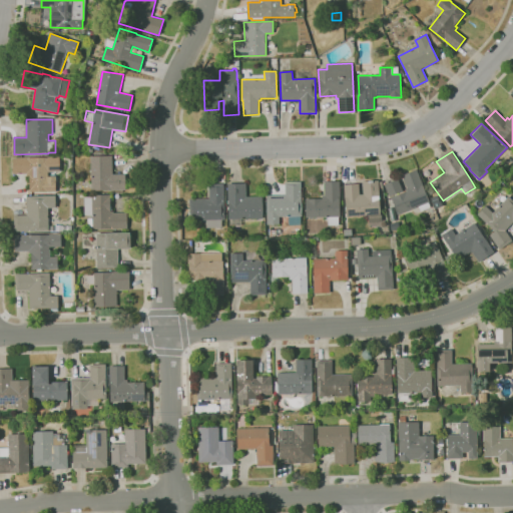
[(92,191),(91,156),(112,155),(113,174),(125,174),(126,190),(92,191)]
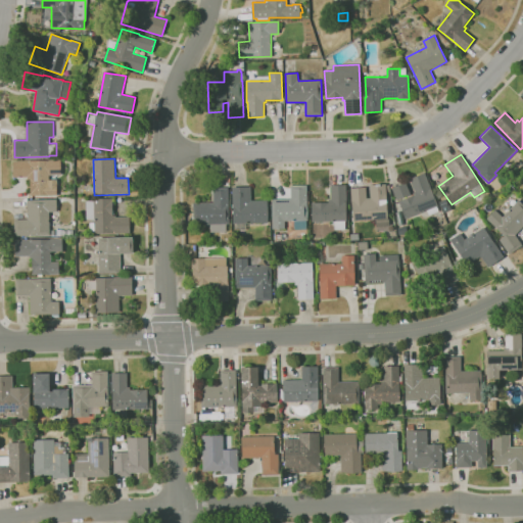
[(31,196),(30,179),(28,179),(28,177),(14,177),(13,161),(30,160),(30,161),(60,160),(61,175),(49,176),(49,180),(56,180),(57,195),(31,196)]
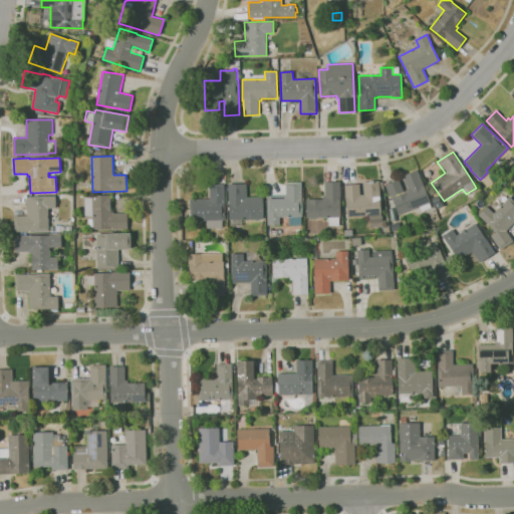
[(399,215),(392,197),(391,197),(386,185),(400,179),(405,191),(403,192),(404,193),(408,192),(407,189),(408,188),(403,176),(418,170),(425,187),(431,202),(430,203),(432,208),(422,212),(420,207),(399,215)]
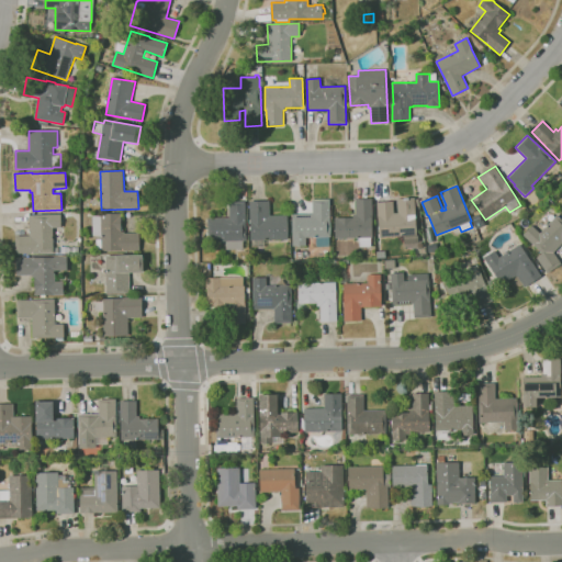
[(405,243),(405,236),(380,237),(378,203),(393,202),(394,213),(398,213),(397,199),(415,198),(416,212),(415,212),(417,235),(415,235),(416,242),(405,243)]
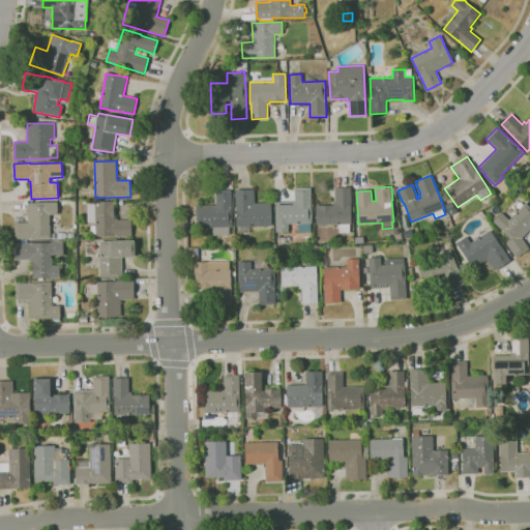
[(298,232),(298,224),(289,224),(289,232),(276,232),(275,202),(295,201),(295,188),(312,187),(313,223),(311,223),(311,232),(298,232)]
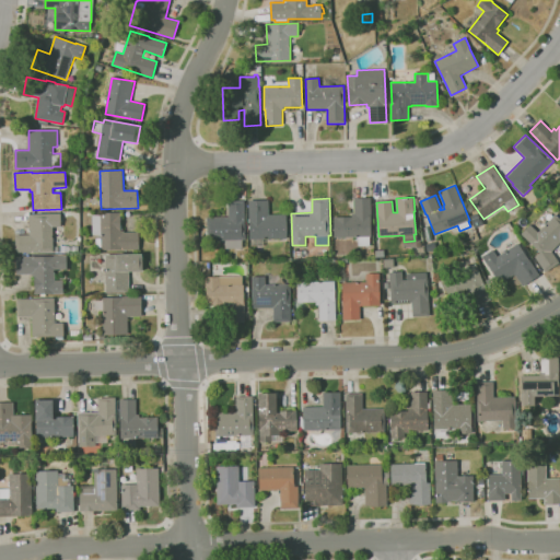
[(370,246),(358,246),(358,237),(334,237),(334,217),(352,217),(352,213),(354,213),(354,198),(371,198),(371,237),(370,237),(370,246)]
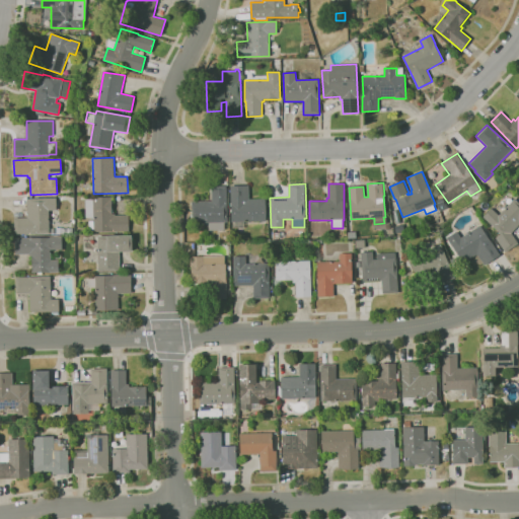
[(224,230),(210,230),(210,223),(193,223),(193,219),(192,219),(192,213),(193,213),(193,201),(212,201),(212,187),(227,186),(227,222),(224,222),(224,230)]
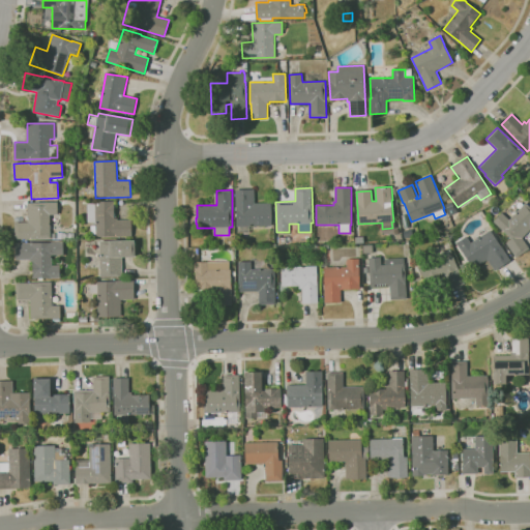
[(236,227),(236,189),(255,189),(255,203),(271,203),(271,227),(236,227)]
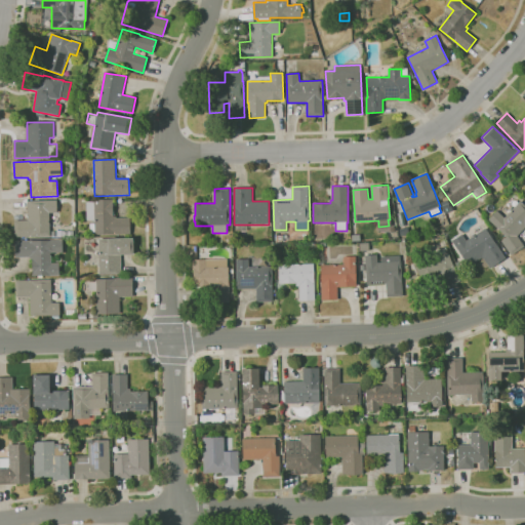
[(94,235),(94,232),(90,232),(90,224),(94,224),(94,219),(86,219),(86,201),(94,201),(94,200),(113,199),(113,202),(115,202),(115,206),(113,206),(113,211),(115,211),(115,215),(113,215),(113,216),(116,216),(116,217),(130,217),(130,234),(94,235)]
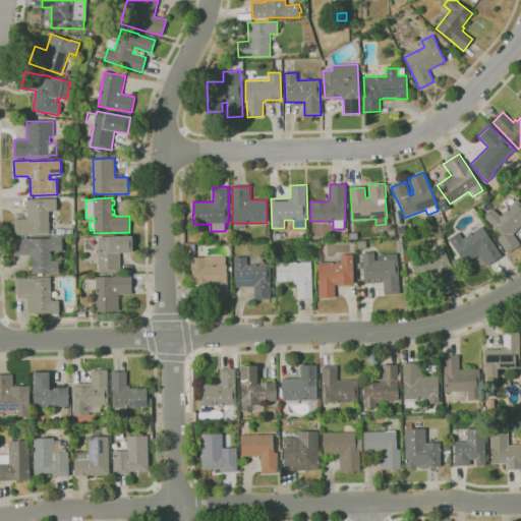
[(14,235),(14,219),(27,218),(27,199),(56,198),(56,211),(49,212),(49,235),(14,235)]
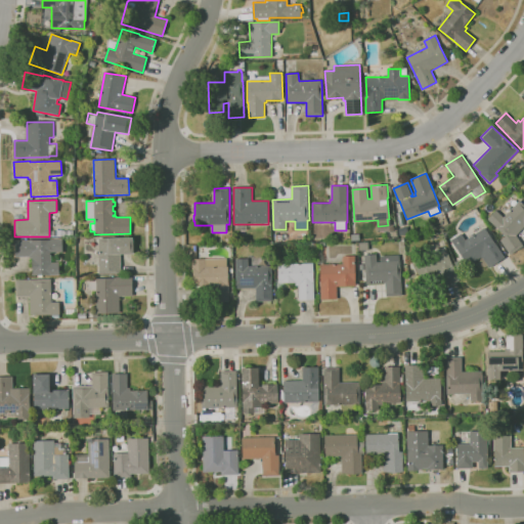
[(523,227),(517,235),(523,246),(511,255),(500,241),(506,236),(487,219),(496,210),(504,217),(520,200),(523,204),(523,227)]
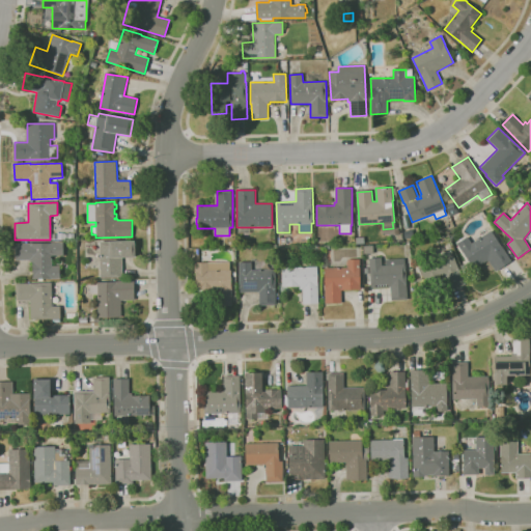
[(496,272),(487,260),(474,270),(457,244),(468,236),(472,244),(491,230),(500,243),(499,243),(511,261),(496,272)]
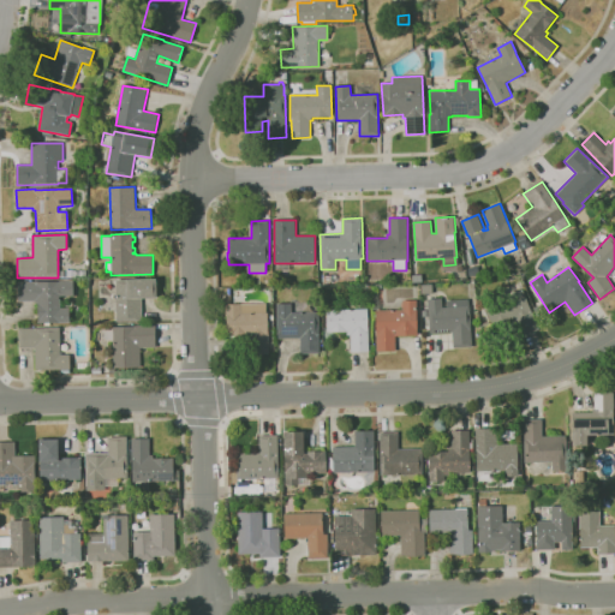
[(117,321),(115,280),(156,279),(157,298),(142,298),(142,321),(117,321)]
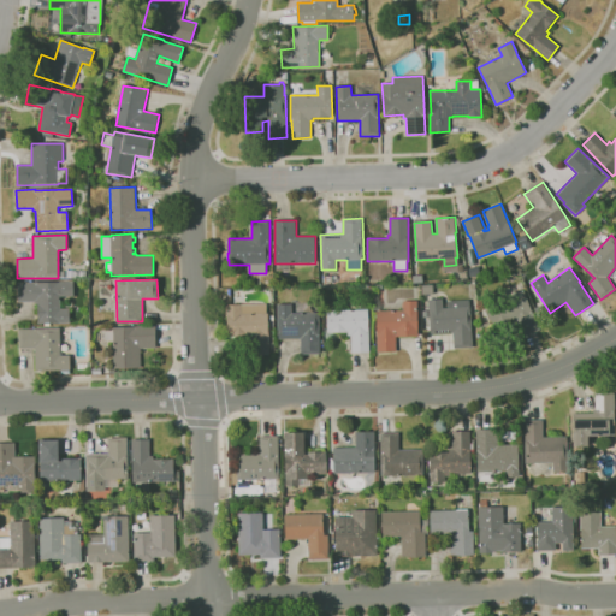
[(39,324),(37,303),(35,303),(35,301),(18,302),(18,283),(37,282),(37,283),(72,282),(73,296),(60,297),(60,309),(70,309),(70,324),(39,324)]
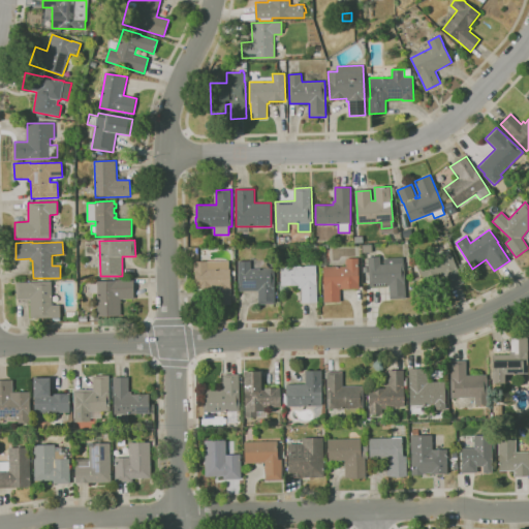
[(362,253),(362,245),(371,244),(372,252),(362,253)]
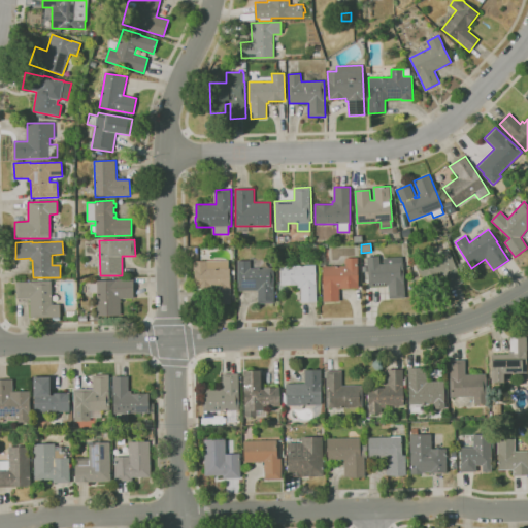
[(449,289),(443,275),(425,283),(417,263),(449,249),(455,265),(456,265),(463,283),(449,289)]
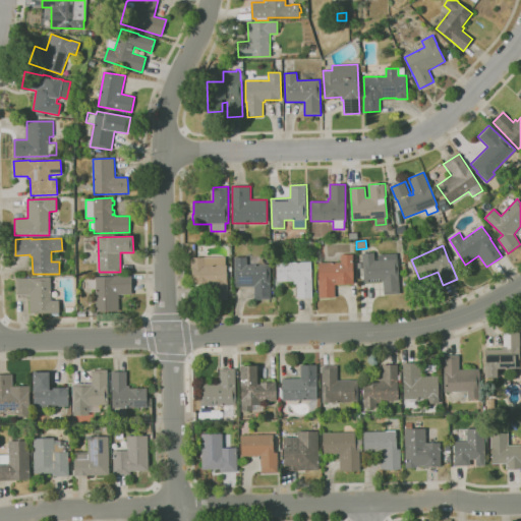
[(320,298),(319,270),(315,270),(315,265),(319,265),(319,263),(341,262),(341,254),(353,253),(354,284),(335,285),(335,297),(320,298)]
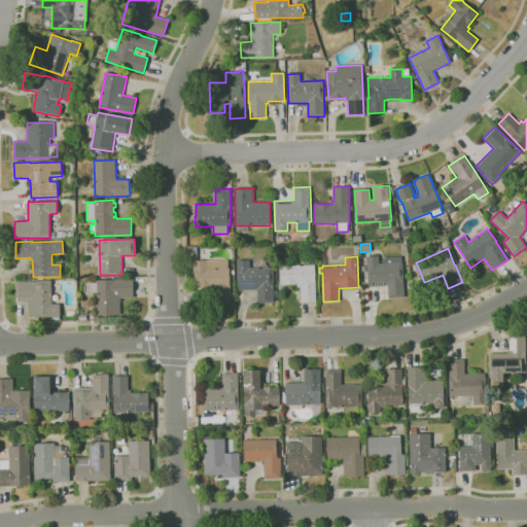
[(388,299),(388,294),(387,285),(369,286),(366,256),(379,256),(379,264),(383,264),(383,258),(400,257),(400,262),(402,261),(405,297),(388,299)]
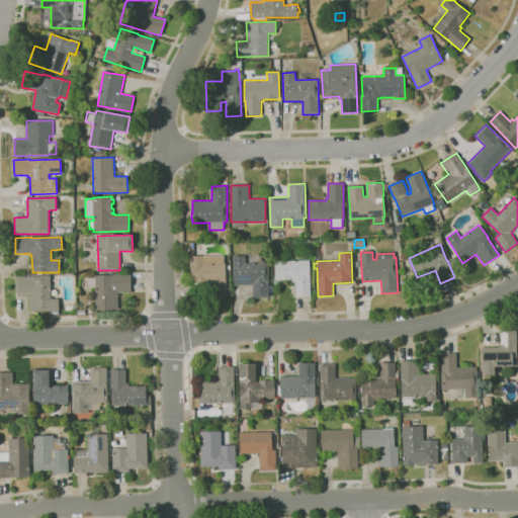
[(227,299),(209,299),(208,284),(193,284),(193,283),(190,283),(190,256),(225,255),(225,263),(226,263),(226,283),(227,283),(227,299)]
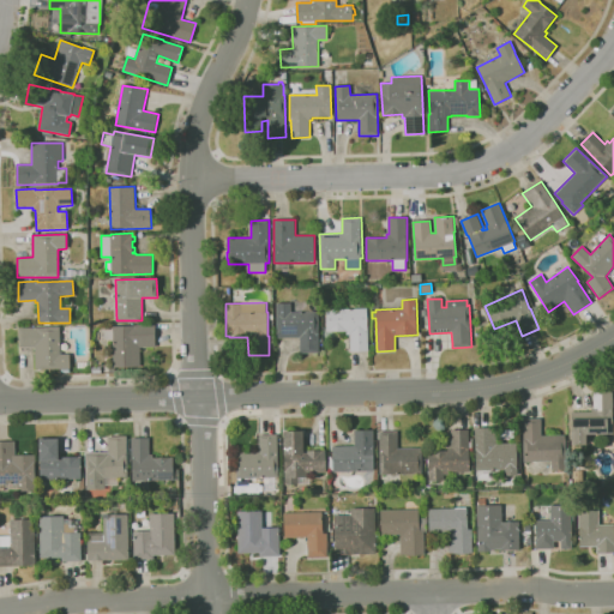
[(300,353),(300,337),(277,338),(276,302),(292,302),(292,312),(318,311),(319,353),(300,353)]
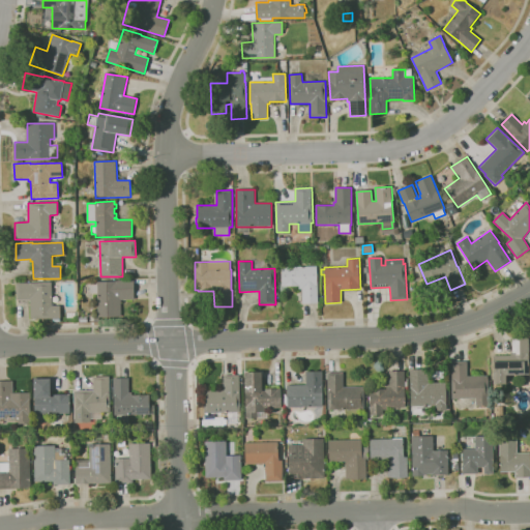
[(302,303),(302,288),(299,289),(299,286),(282,287),(282,267),(317,266),(318,303),(302,303)]
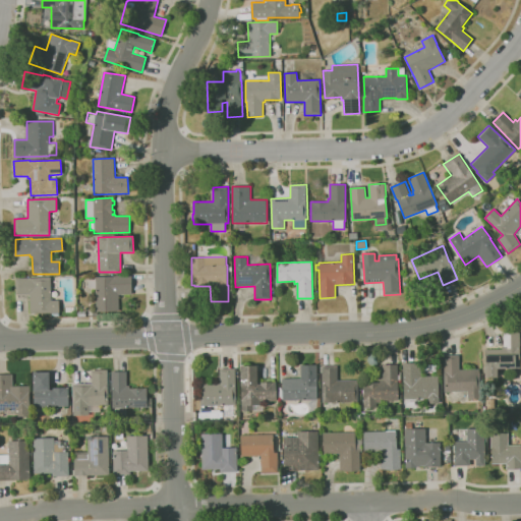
[(119,311),(96,311),(96,289),(89,289),(89,278),(96,278),(96,277),(116,276),(131,276),(132,294),(119,294),(119,311)]
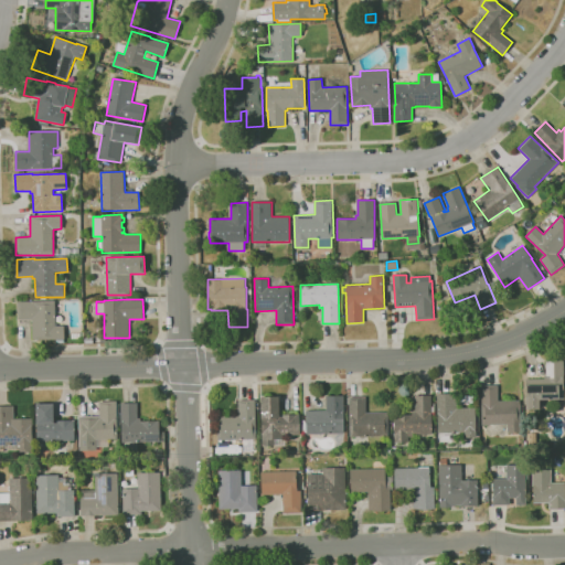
[(56,343),(55,339),(33,340),(32,319),(18,319),(18,302),(55,300),(56,326),(64,326),(65,343),(56,343)]
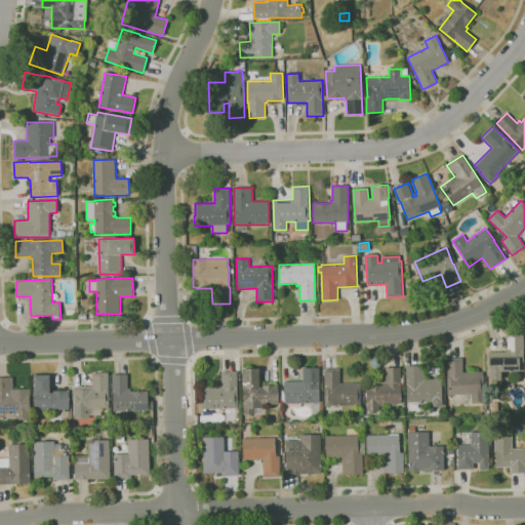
[(489,380),(489,353),(506,352),(506,349),(508,349),(508,335),(523,335),(524,371),(501,371),(501,380),(489,380)]
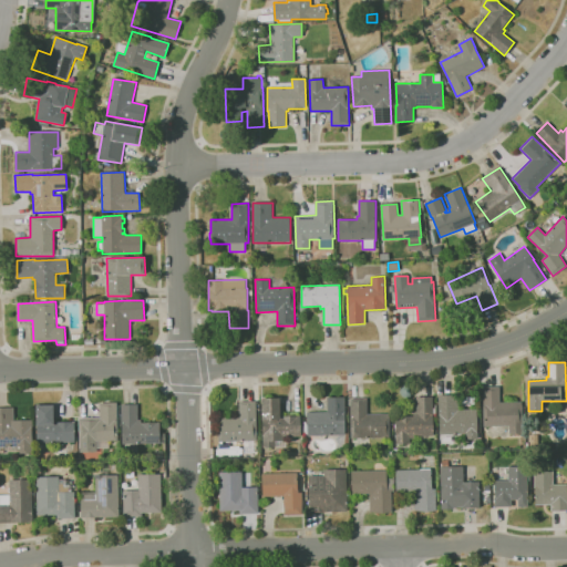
[(523,435),(509,435),(509,426),(484,426),(483,387),(500,387),(501,402),(522,402),(523,435)]
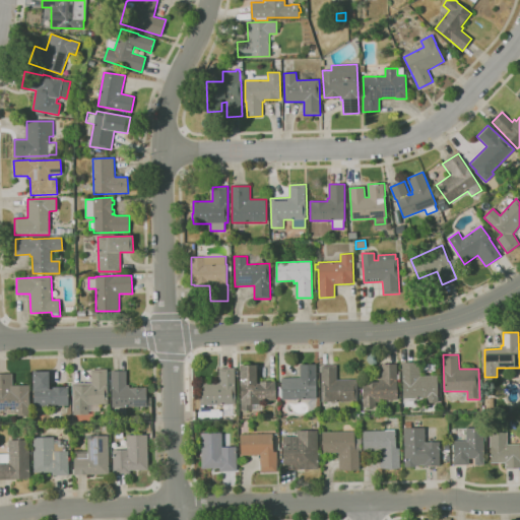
[(426,403),(426,397),(403,398),(402,363),(420,362),(421,376),(437,375),(439,402),(426,403)]
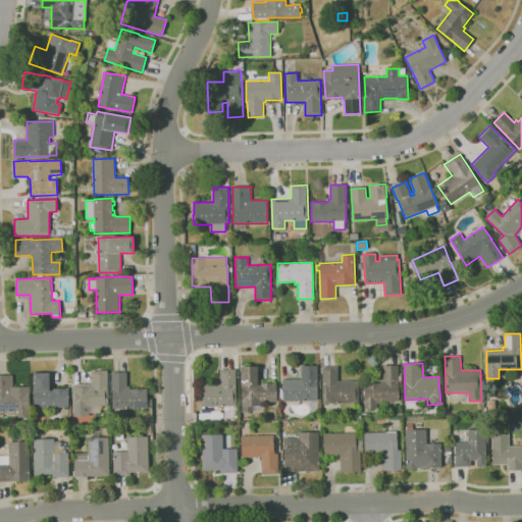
[(364,409),(364,383),(381,382),(381,380),(383,380),(383,366),(398,365),(399,402),(382,402),(382,403),(378,403),(378,409),(364,409)]
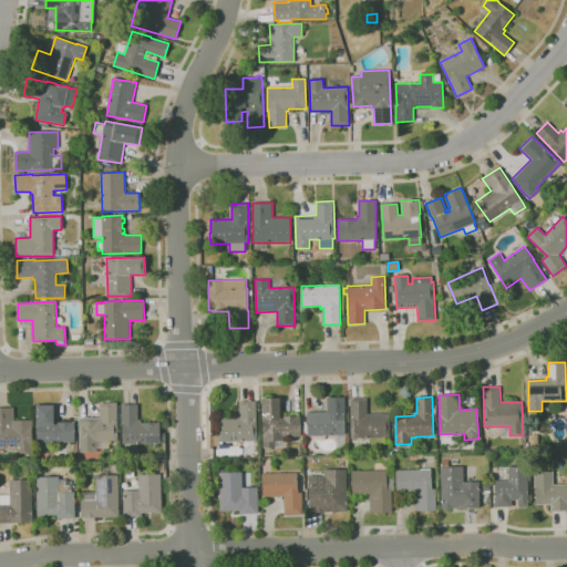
[(287,447),(263,447),(261,398),(279,398),(280,416),(301,415),(301,436),(285,436),(285,441),(287,441),(287,447)]
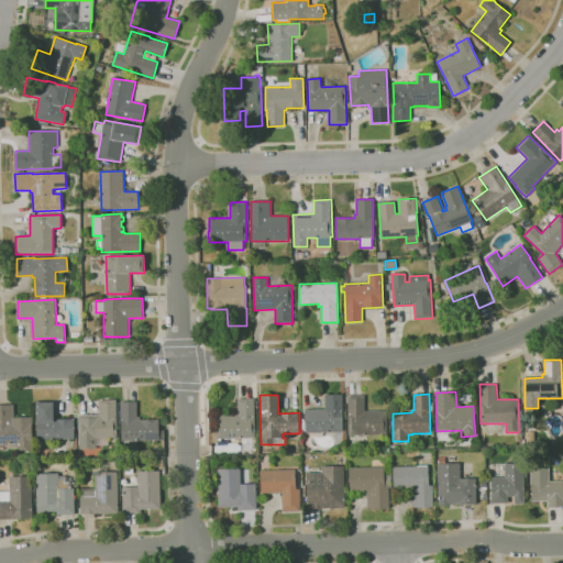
[(306,432),(305,409),(326,409),(324,395),(342,395),(343,432),(306,432)]
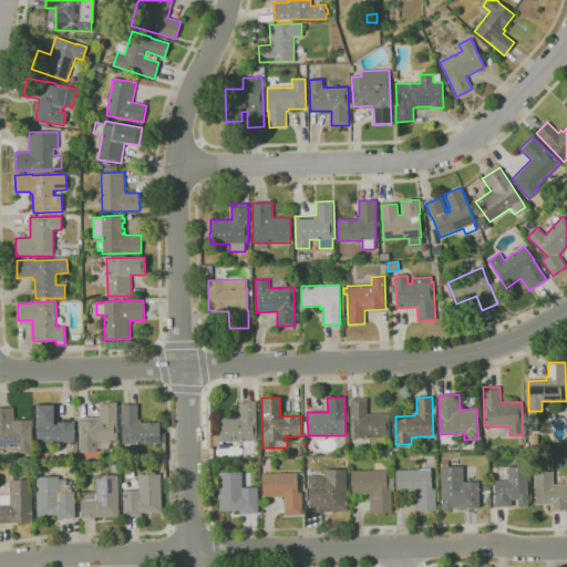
[(351,439),(350,418),(351,418),(351,399),(367,398),(368,414),(389,413),(390,437),(351,439)]
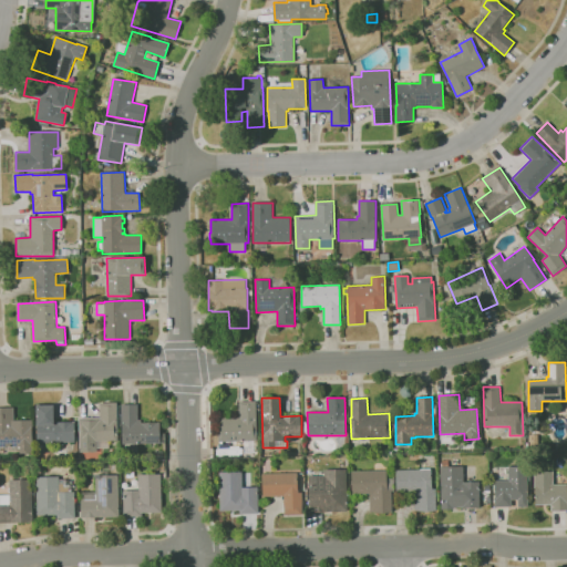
[(218,442),(218,418),(240,416),(239,401),(256,401),(257,441),(218,442)]
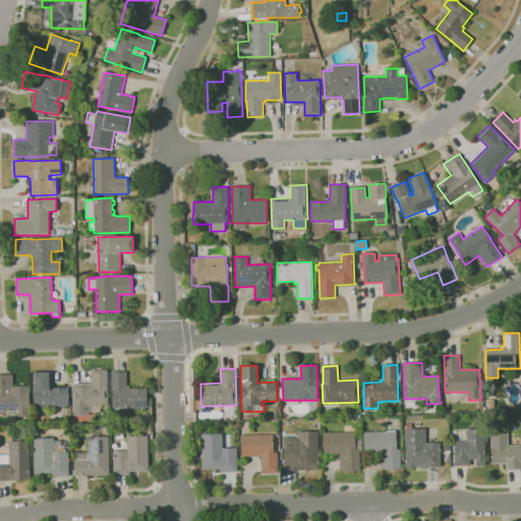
[(90,415),(73,416),(72,384),(92,384),(92,370),(108,370),(108,405),(101,405),(101,411),(90,411),(90,415)]
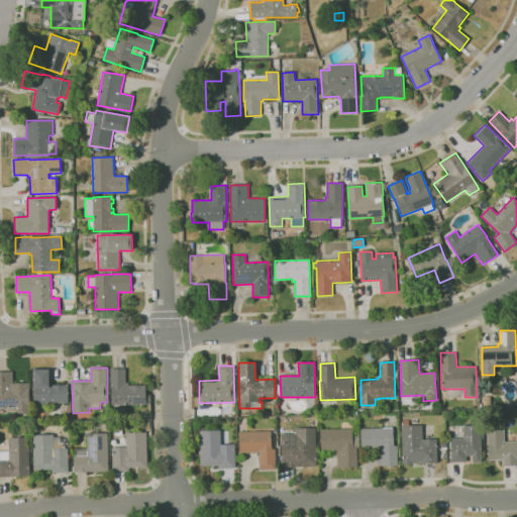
[(112,405),(111,369),(126,369),(126,383),(129,383),(129,386),(145,386),(146,395),(150,395),(150,404),(112,405)]
